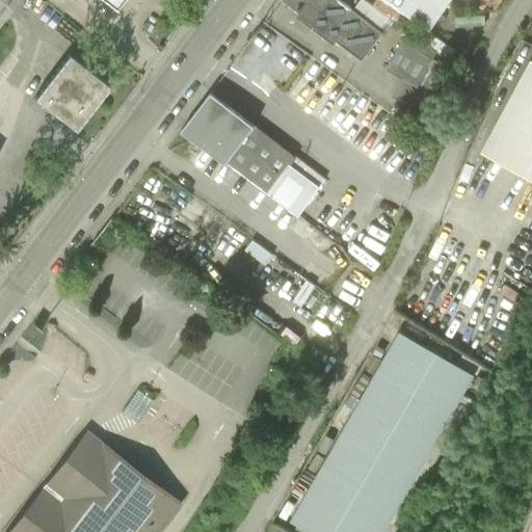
[(0,0),(0,24),(20,0),(0,0)]
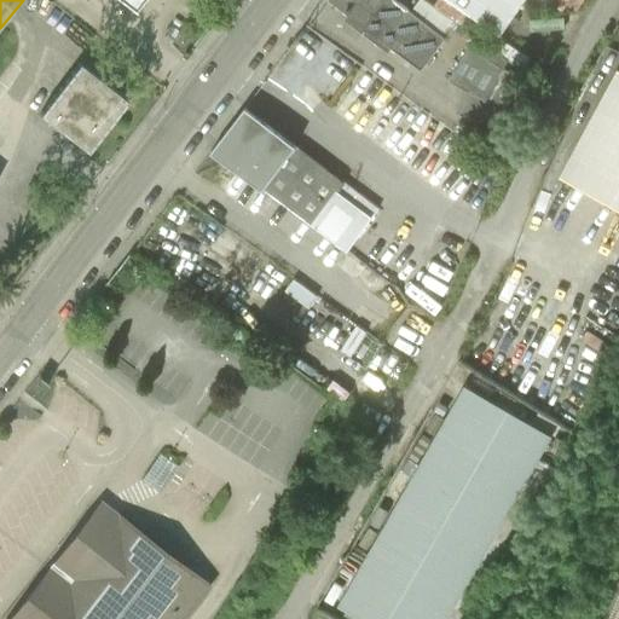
[(116,0),(134,13),(143,0),(116,0)]
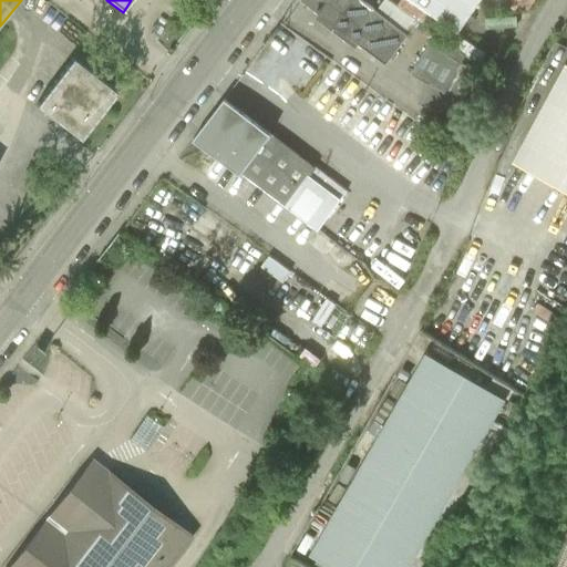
[(300,0),(319,14),(316,19),(356,49),(359,44),(385,64),(406,35),(375,11),(359,0),(300,0)]
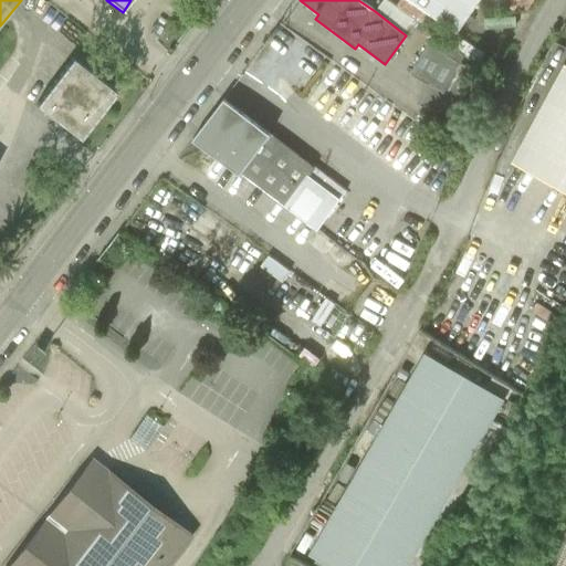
[(387,0),(383,0),(375,11),(406,35),(417,21),(387,0)]
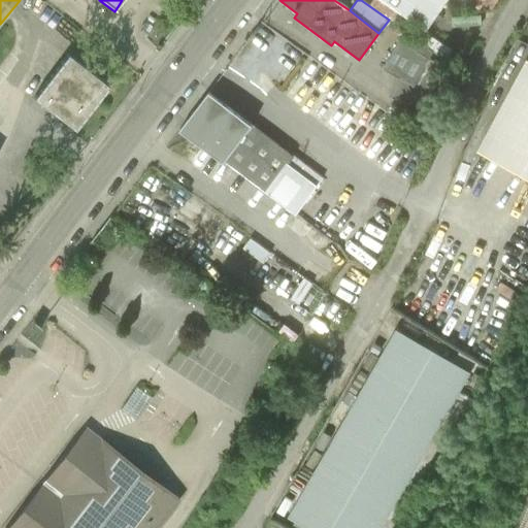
[(383,0),(425,29),(444,0),(383,0)]
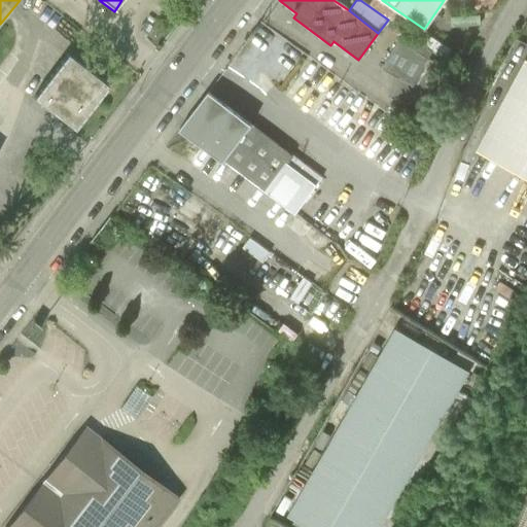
[(170,15),(161,27),(173,36),(182,25),(170,15)]
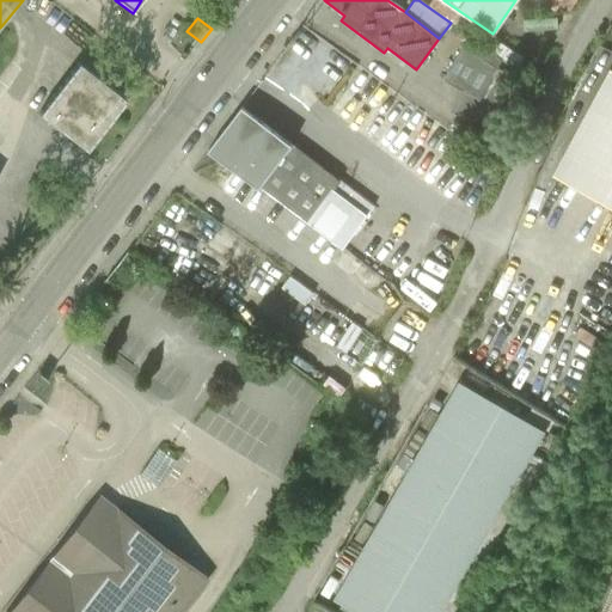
[(502,59),(467,35),(444,81),(461,91),(451,111),(473,123),(476,121),(489,123),(514,78),(497,68),(502,59)]
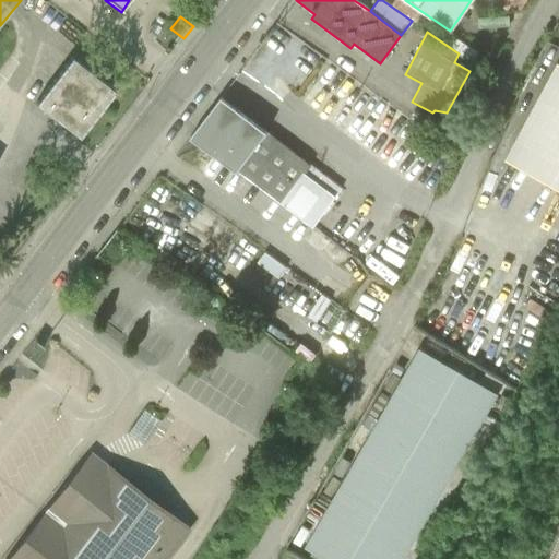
[(71,57),(36,102),(80,135),(116,91),(71,57)]
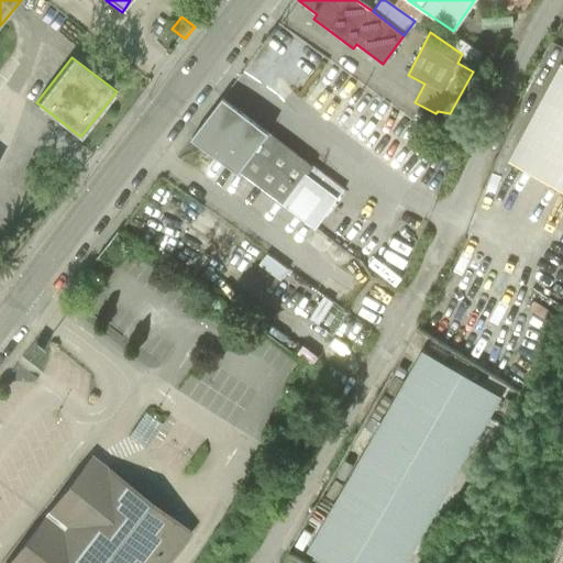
[(562,63),(509,161),(562,189),(562,63)]
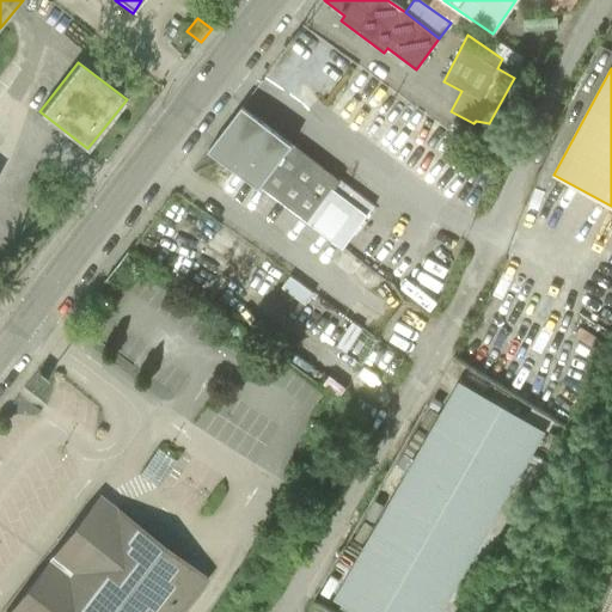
[(208,151),(343,249),(344,246),(342,245),(363,218),(365,220),(374,207),(242,105),(208,151)]
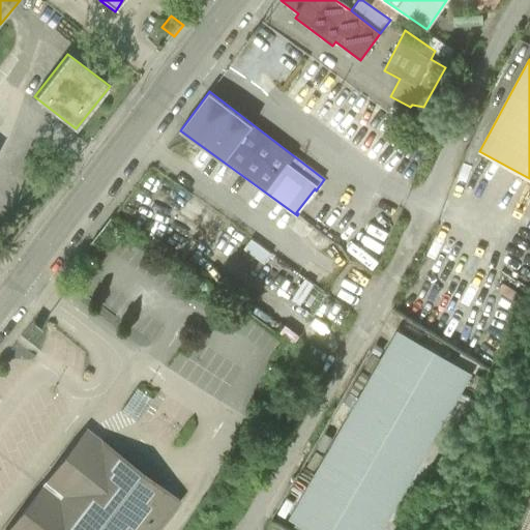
[(381,529),(472,372),(399,329),(289,520),(307,529),(381,529)]
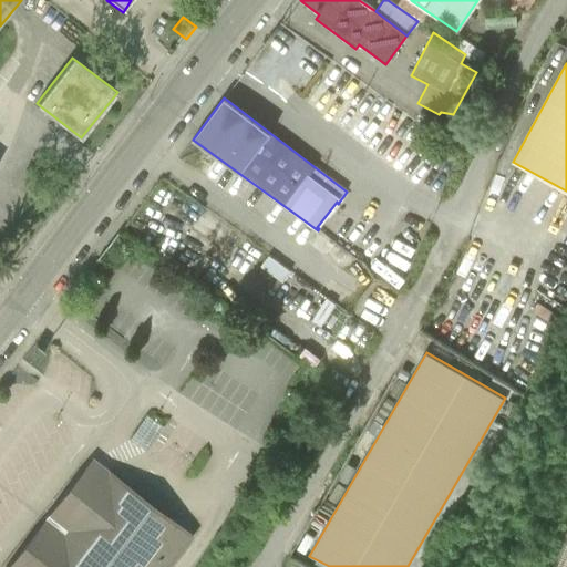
[(173,566),(196,537),(92,459),(9,566),(173,566)]
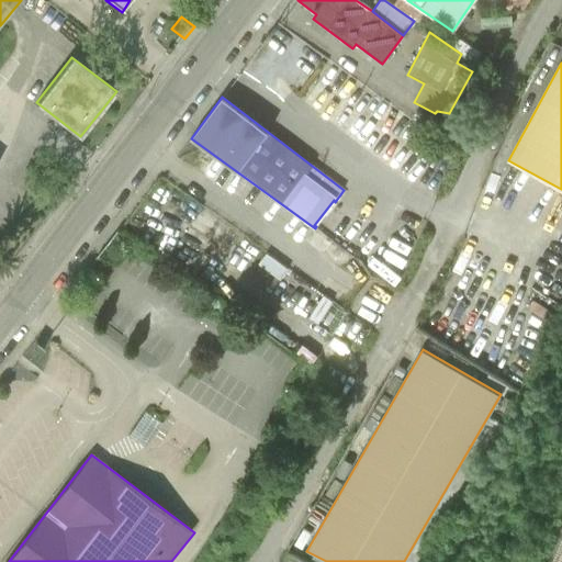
All buildings are outlined.
